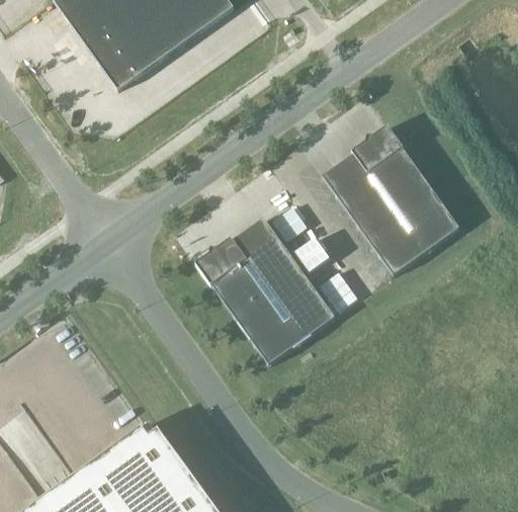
[(117,89),(234,6),(229,0),(54,0),(117,89)]
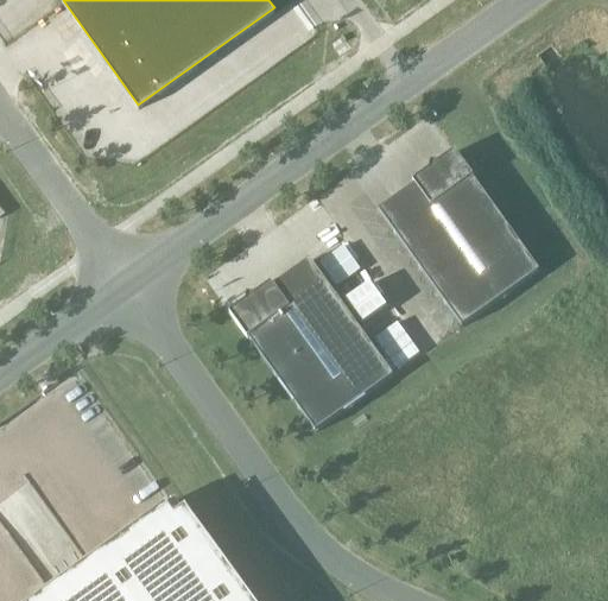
[(430,157),(429,165),(412,177),(415,179),(379,206),(462,321),(539,266),(473,172),(474,171),(455,146),(438,158),(430,157)]
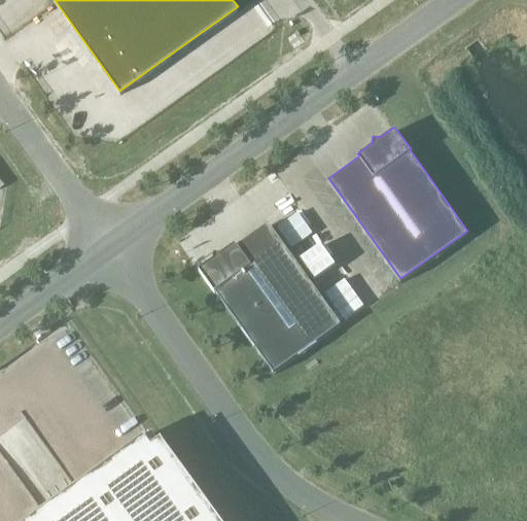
[(214,249),(213,256),(199,267),(214,289),(215,288),(274,370),(341,321),(269,221),(238,243),(236,241),(221,250),(214,249)]
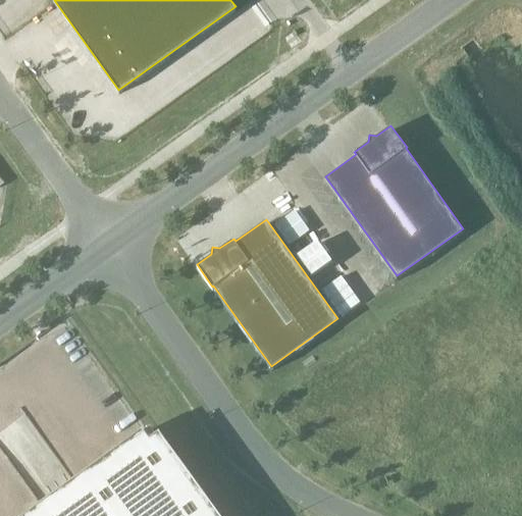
[(213,515),(159,441),(158,442),(146,425),(20,515),(213,515)]
